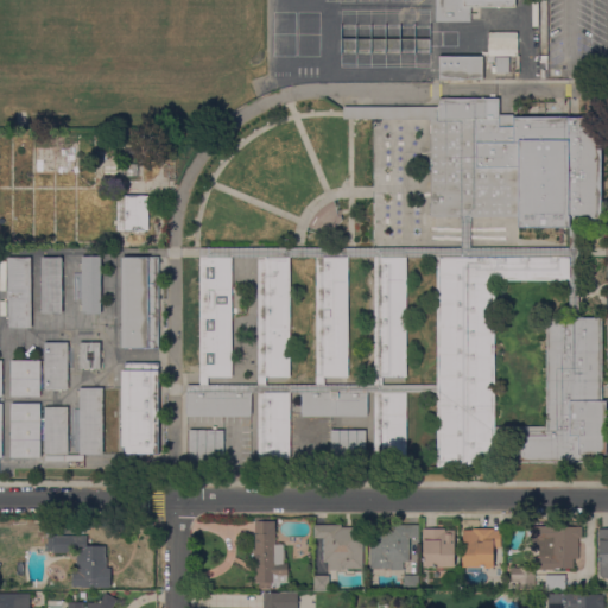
[(518,0),(518,10),(472,10),(472,21),(472,24),(435,24),(435,0),(518,0)]
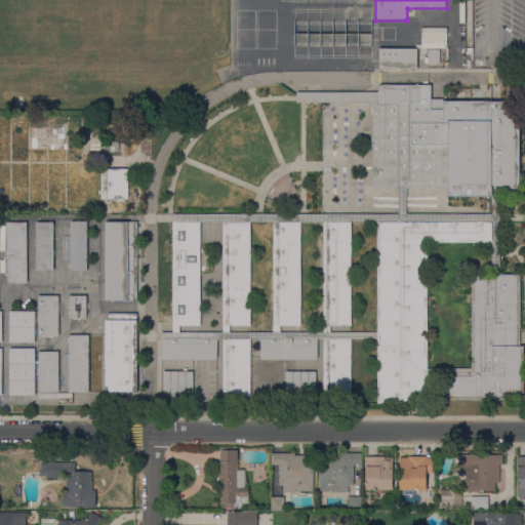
[(447,33),(447,48),(421,47),(421,33),(447,33)]
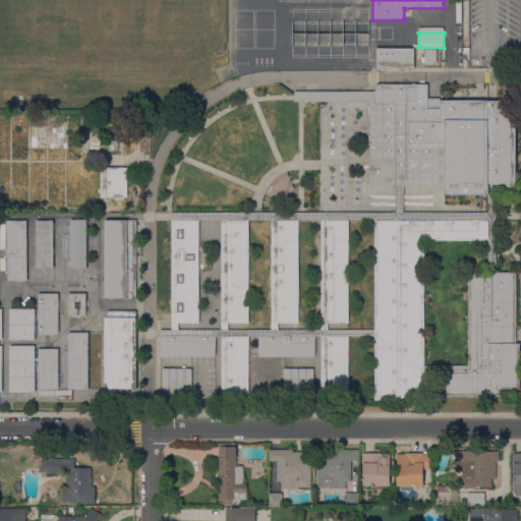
[(374,48),(395,48),(395,45),(400,45),(401,48),(413,48),(413,49),(414,49),(414,68),(413,68),(374,68),(374,48)]
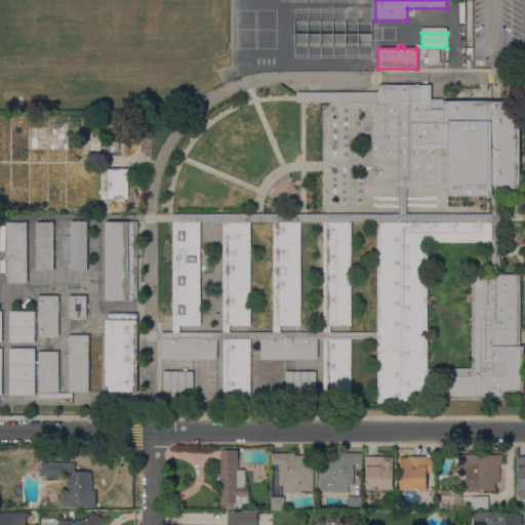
[(440,49),(440,63),(426,63),(426,57),(428,57),(428,49),(440,49)]
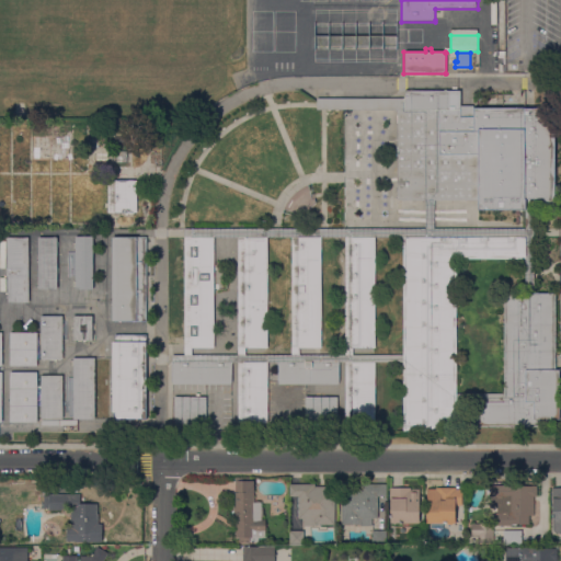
[(535,203),(535,199),(526,199),(526,210),(481,212),(481,210),(479,210),(479,201),(435,201),(425,201),(398,201),(398,110),(317,110),(317,99),(405,99),(405,91),(461,91),(461,106),(474,106),(474,109),(554,109),(556,203),(535,203)]
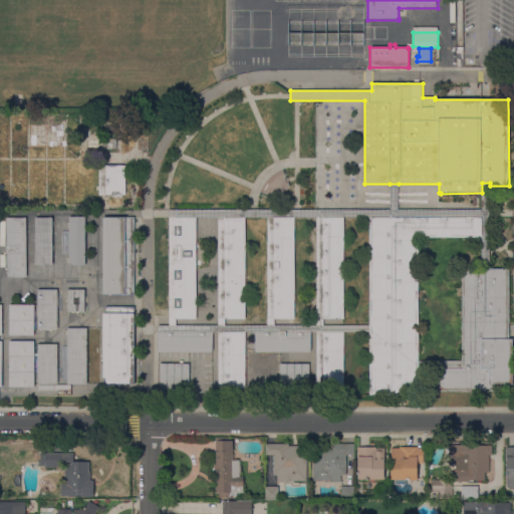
[(124,195),(124,196),(104,196),(104,195),(99,195),(99,166),(125,166),(125,195),(124,195)]
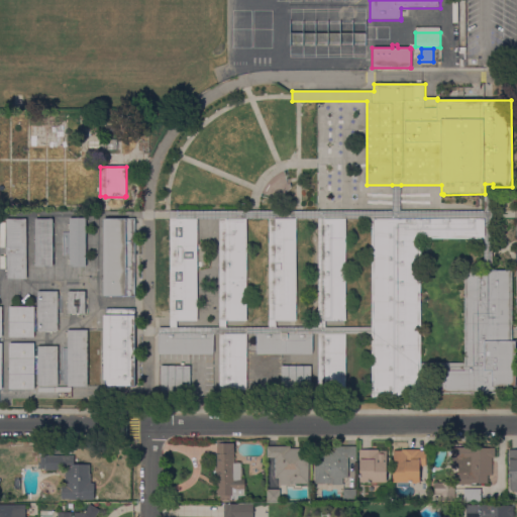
[(345,334),(319,334),(313,334),(255,334),(246,334),(217,334),(213,334),(160,334),(160,327),(171,327),(171,211),(393,211),(393,187),(392,185),(401,185),(401,211),(485,211),(485,194),(485,184),(493,184),(493,187),(493,270),(485,270),(485,238),(485,219),(371,218),(346,219),(326,219),(326,321),(325,321),(325,327),(370,327),(370,334),(345,334)]
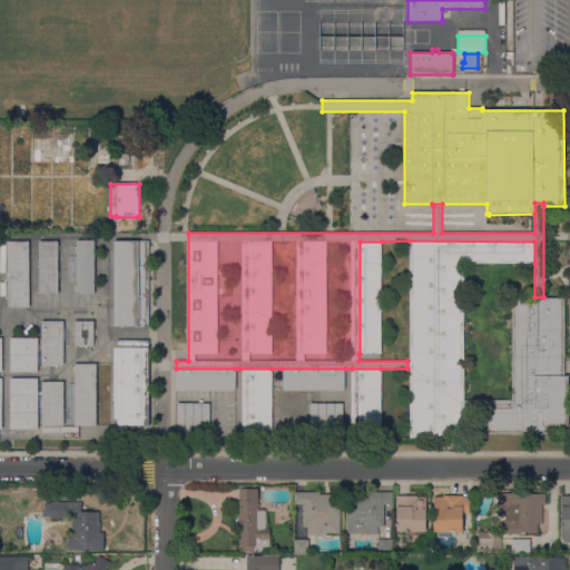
[(77,242),(77,241),(95,241),(96,295),(95,295),(95,296),(77,296),(76,242),(77,242)]
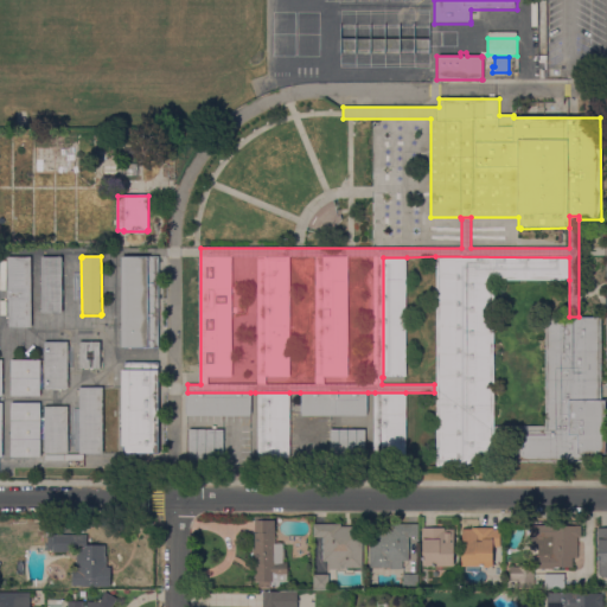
[(158,349),(158,350),(120,350),(119,259),(122,259),(122,256),(159,256),(159,349),(158,349)]
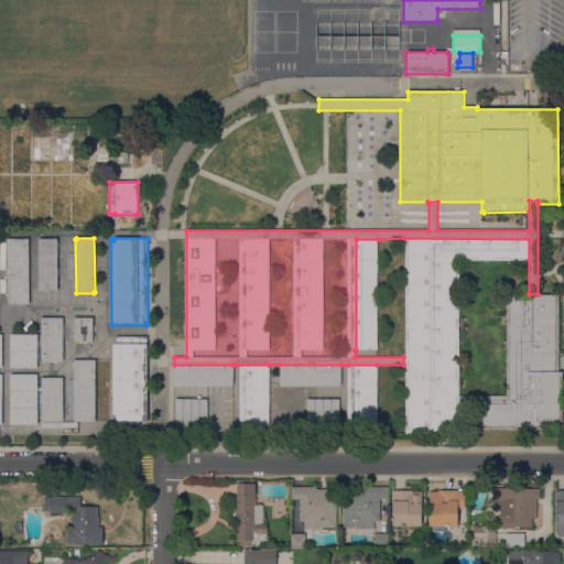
[(543,429),(543,430),(458,430),(458,433),(456,433),(456,436),(403,436),(403,365),(403,357),(404,238),(529,239),(529,260),(459,260),(459,397),(507,397),(507,318),(508,295),(508,294),(529,294),(532,294),(538,294),(560,294),(560,371),(563,371),(563,429),(543,429)]
